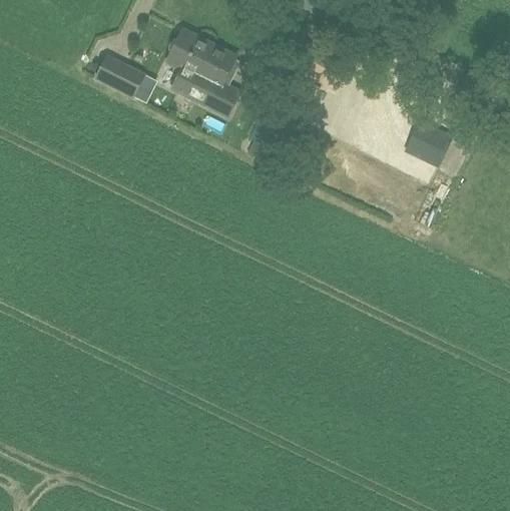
[(224,116),(237,91),(220,83),(225,72),(228,74),(231,73),(236,64),(235,61),(232,59),(233,56),(180,30),(164,62),(179,70),(169,88),(224,116)]
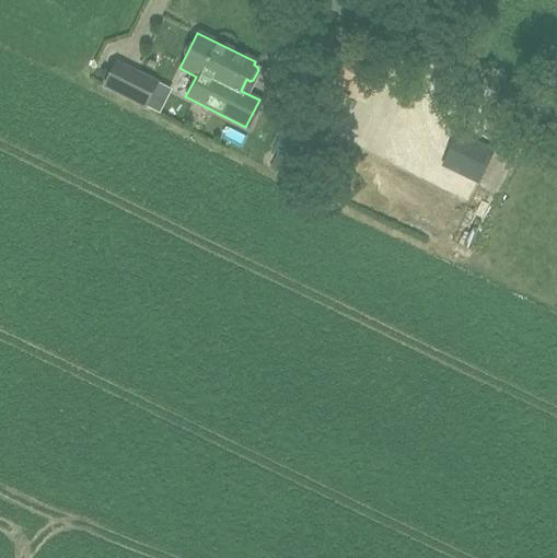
[(364,103),(382,70),(334,45),(316,78),(364,103)]
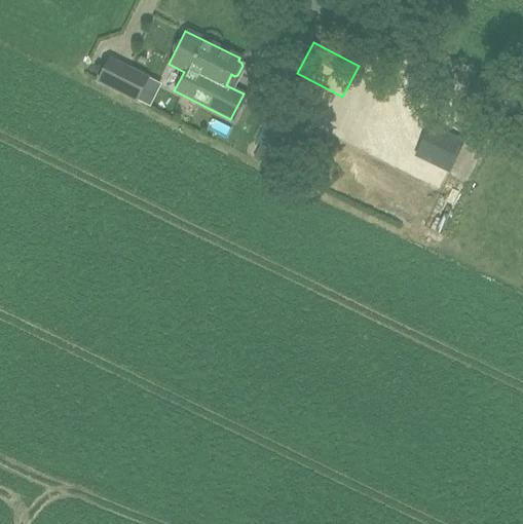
[(97,79),(111,86),(134,98),(145,76),(108,58),(97,79)]
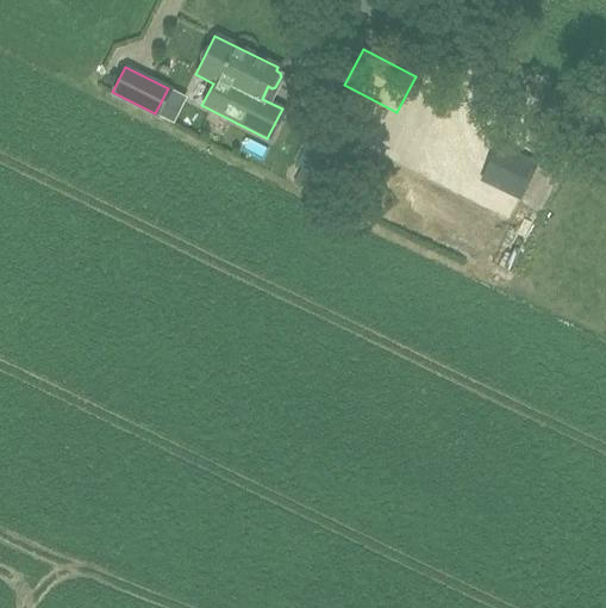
[(455,192),(486,123),(439,103),(408,172),(455,192)]
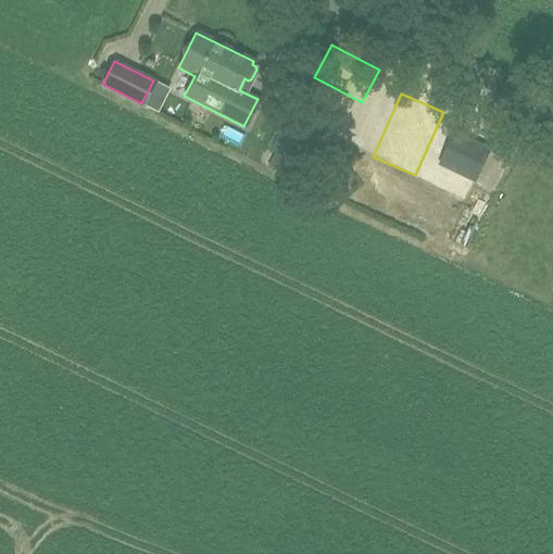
[(306,167),(324,129),(287,112),(268,149),(306,167)]
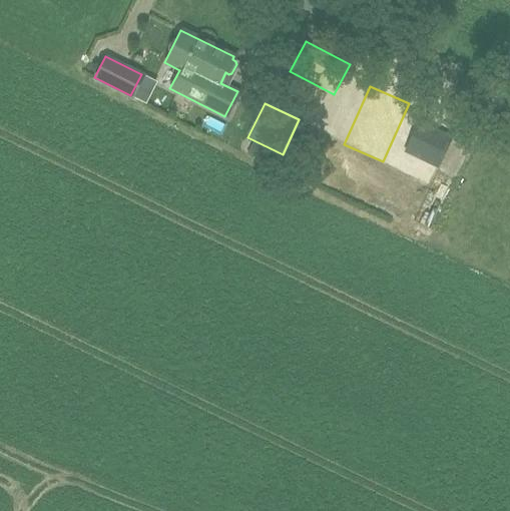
[(436,168),(451,135),(416,119),(401,152),(404,153),(401,159),(412,164),(414,158),(436,168)]
